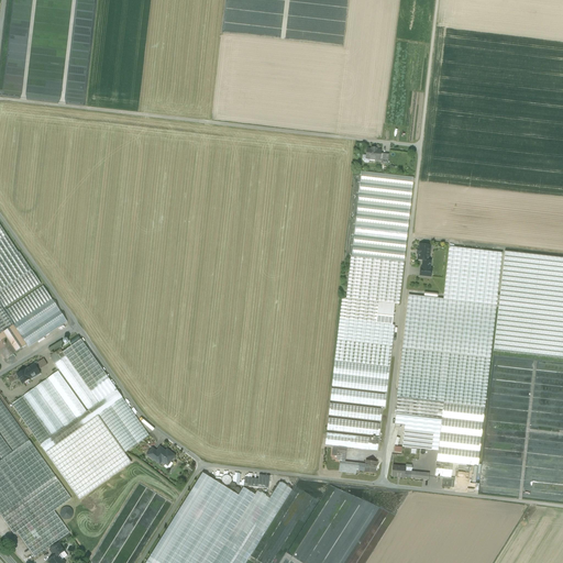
[(376,150),(372,148),(372,150),(367,150),(366,156),(364,155),(363,156),(363,159),(365,163),(368,163),(370,159),(379,161),(381,154),(381,151),(376,151),(376,150)]
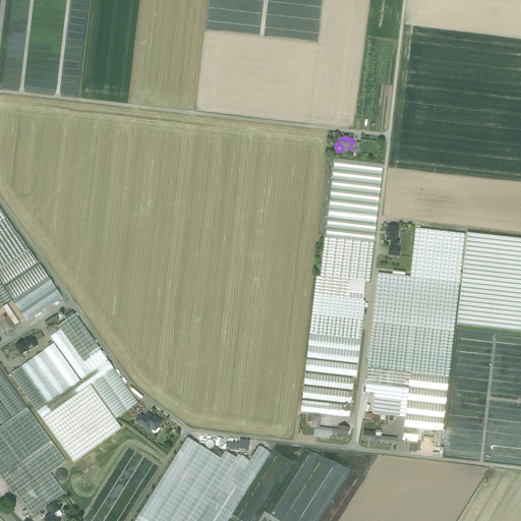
[(383,165),(335,160),(326,237),(373,243),(383,165)]
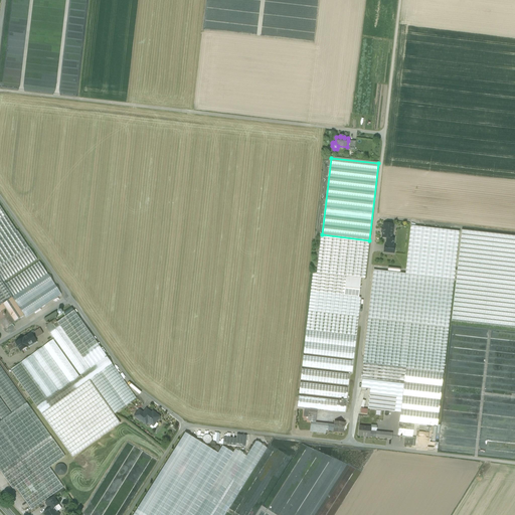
[(6,215),(0,218),(0,266),(28,247),(17,230),(17,231),(6,215)]
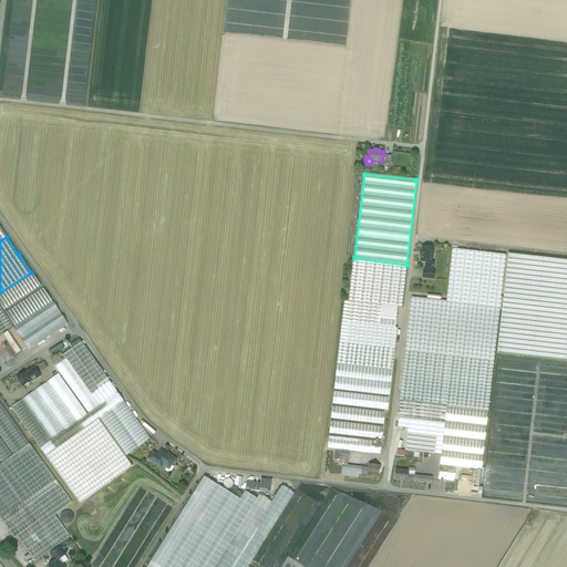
[(429,246),(426,246),(425,247),(422,247),(422,251),(421,251),(420,256),(421,256),(421,261),(428,263),(426,270),(433,271),(434,263),(431,263),(433,248),(430,248),(429,246)]
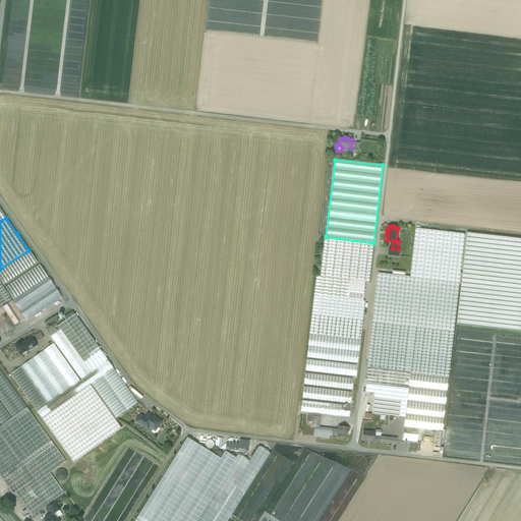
[(410,277),(378,273),(372,323),(454,332),(465,234),(415,229),(410,277)]
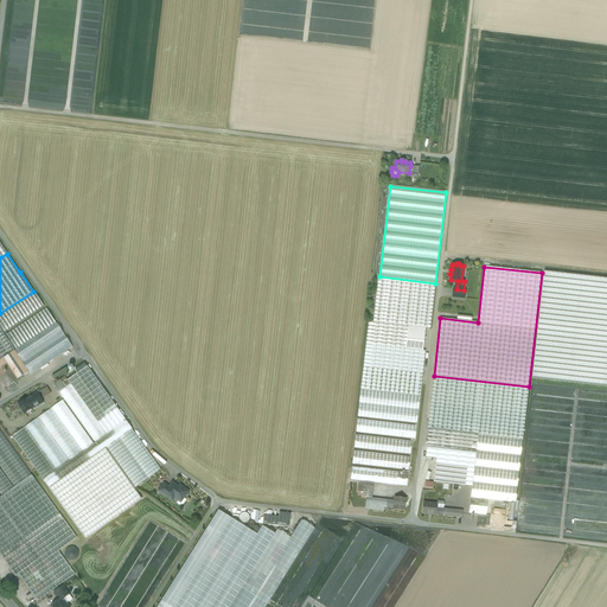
[(606,281),(545,274),(534,378),(606,385),(606,281)]
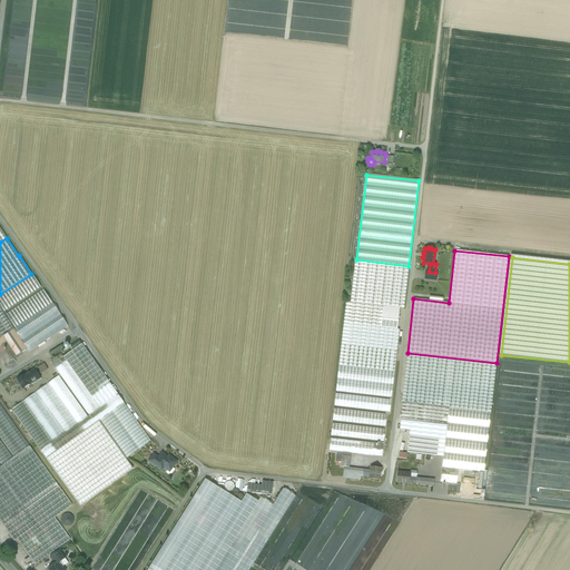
[(356,259),(355,259),(351,303),(383,306),(400,308),(404,308),(409,266),(356,259)]
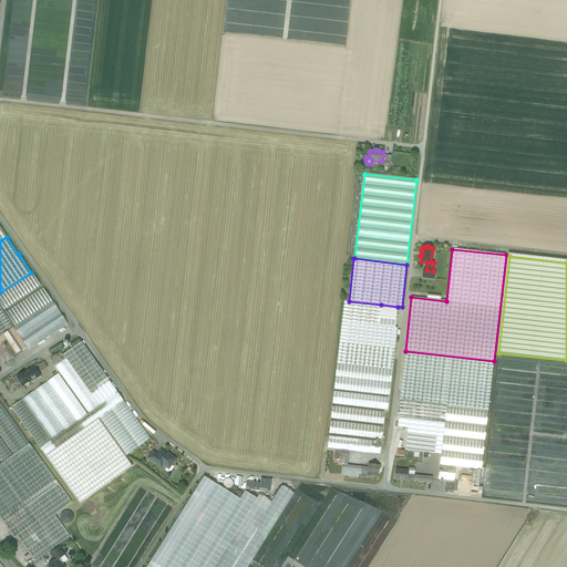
[(426,270),(423,270),(423,278),(433,279),(434,271),(426,270)]
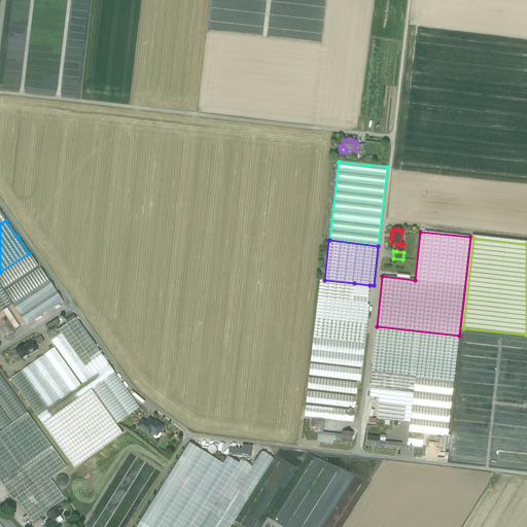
[(40,268),(6,289),(4,287),(38,266),(30,252),(29,253),(0,272),(0,285),(12,305),(48,281),(40,268)]
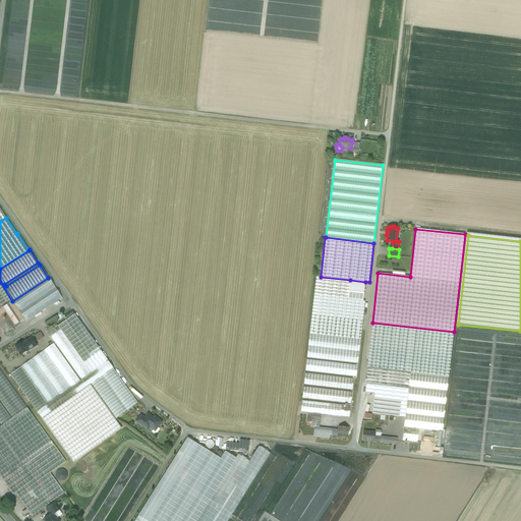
[(321,277),(316,276),(314,295),(348,299),(350,280),(321,277)]
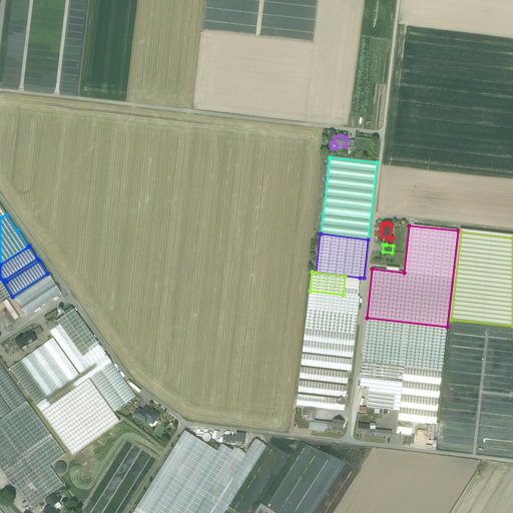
[(47,274),(12,297),(24,315),(26,317),(61,294),(47,274)]
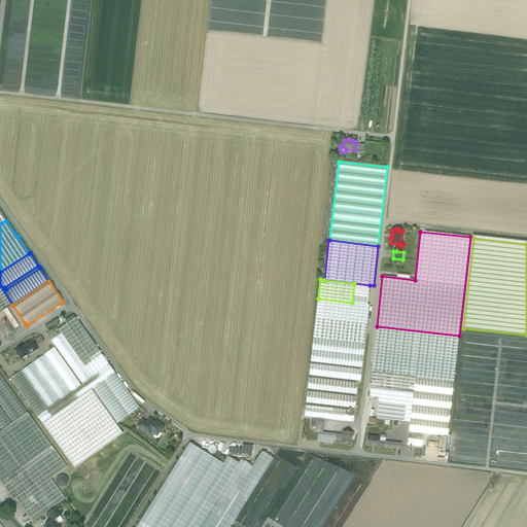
[(370,285),(354,283),(352,303),(367,305),(370,285)]
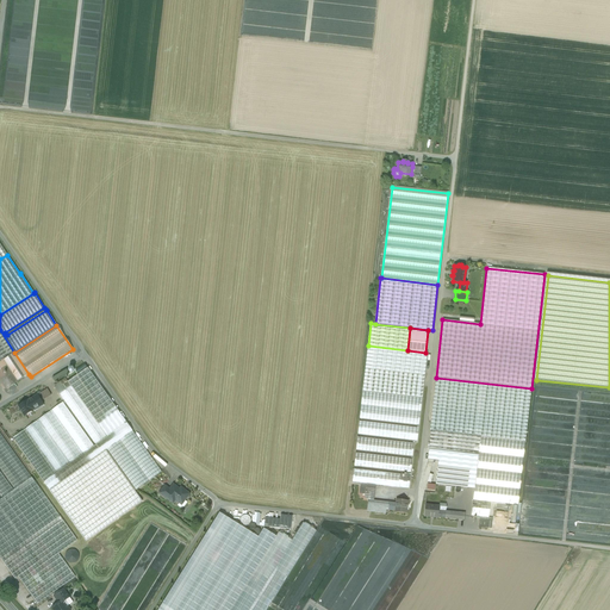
[(0,362),(10,356),(0,341),(0,362)]
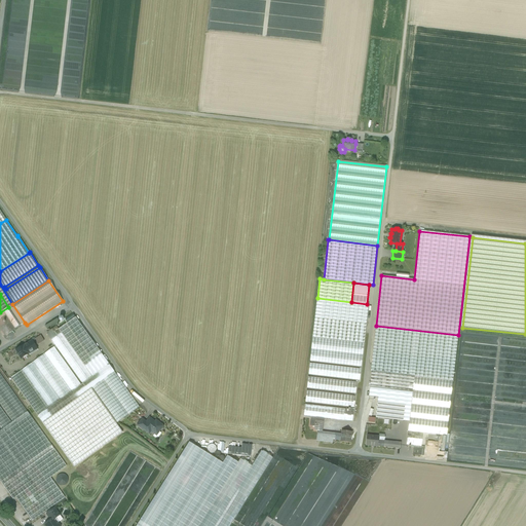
[(351,302),(317,298),(312,338),(364,343),(368,304),(367,304),(351,302)]
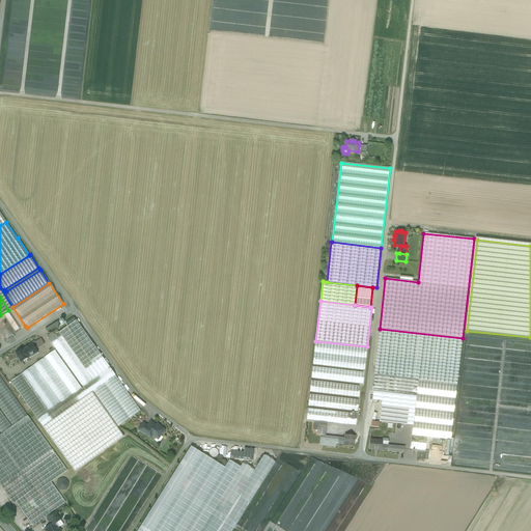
[(25,326),(12,307),(8,310),(0,315),(0,322),(5,318),(15,333),(21,329),(25,326)]
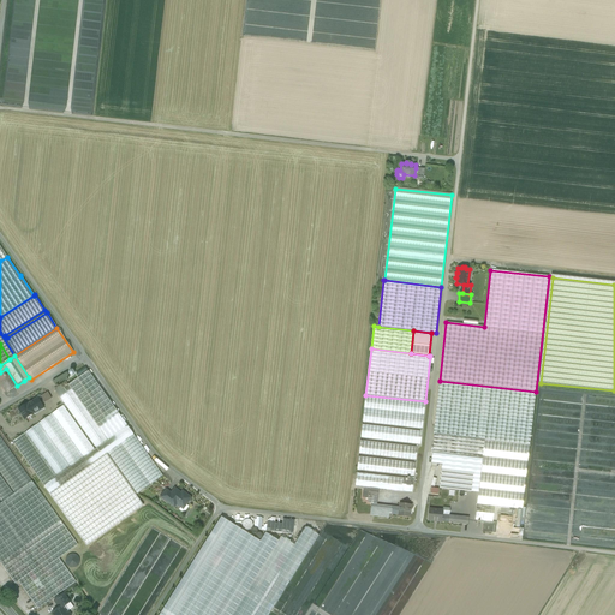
[(17,386),(6,369),(0,372),(0,382),(6,393),(15,388),(15,387),(17,386)]
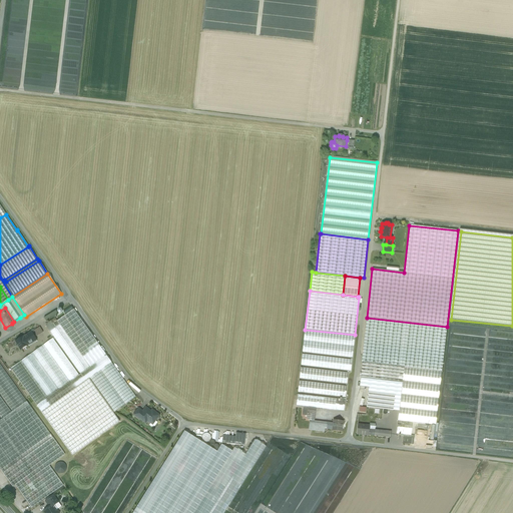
[(74,310),(57,322),(90,368),(107,357),(74,310)]
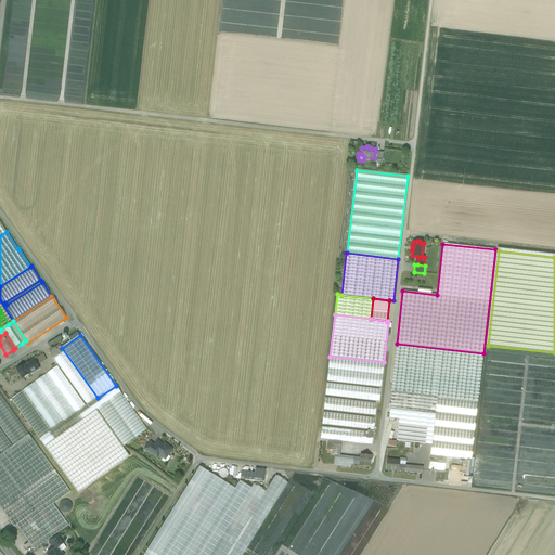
[(61,336),(48,344),(50,348),(63,340),(61,336)]
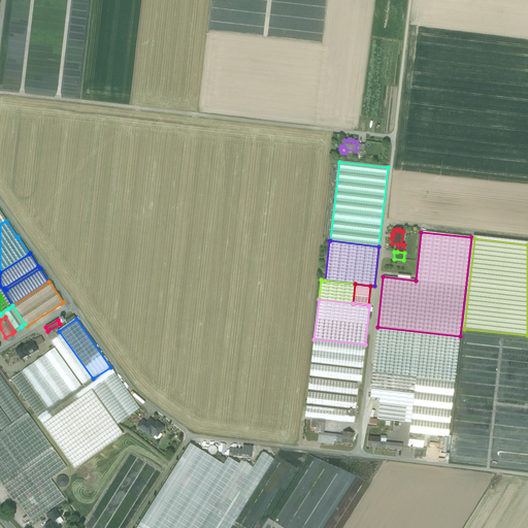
[(460,336),(377,327),(372,373),(373,373),(416,377),(455,383),(460,336)]
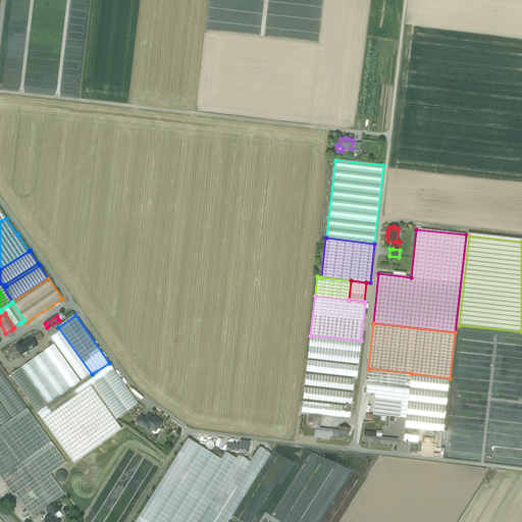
[(58,327),(56,324),(46,330),(82,381),(92,374),(58,327)]
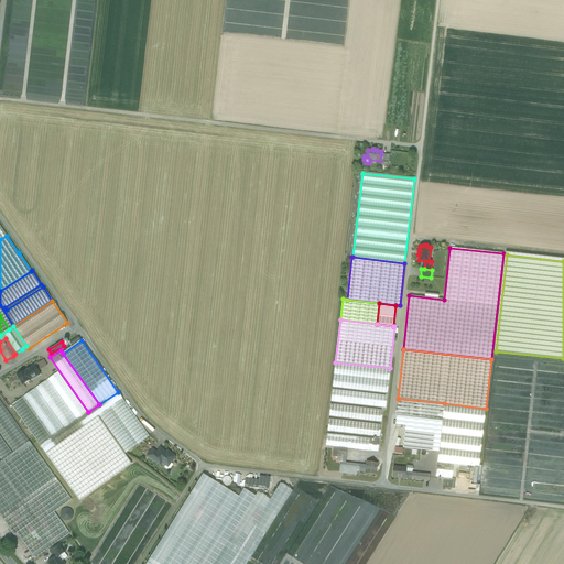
[(44,360),(38,365),(41,370),(47,366),(44,360)]
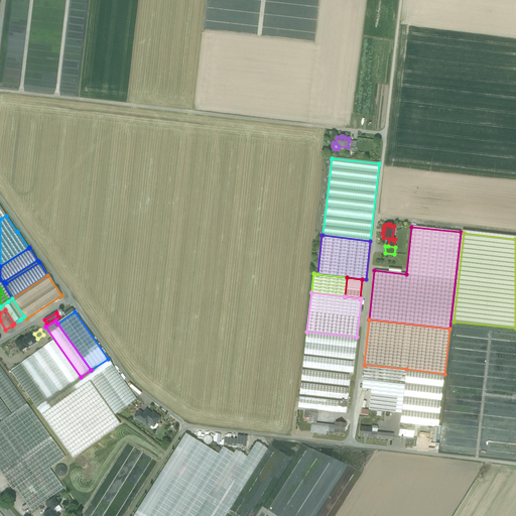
[(357,337),(306,332),(303,354),(355,360),(357,337)]
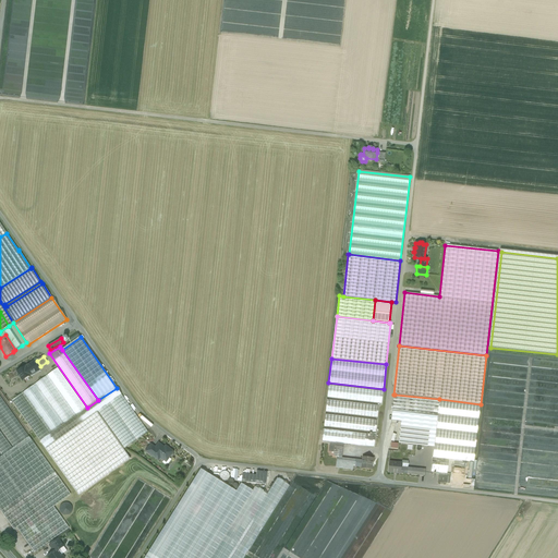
[(37,361),(26,367),(29,373),(38,367),(40,366),(37,361)]
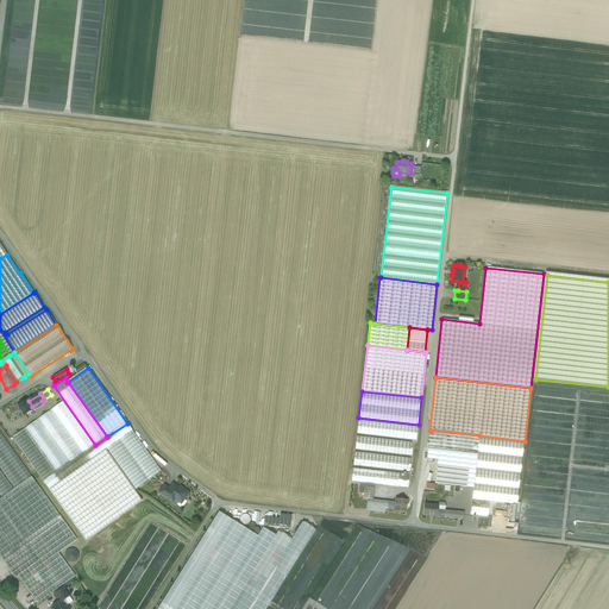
[(29,401),(19,407),(25,416),(35,410),(29,401)]
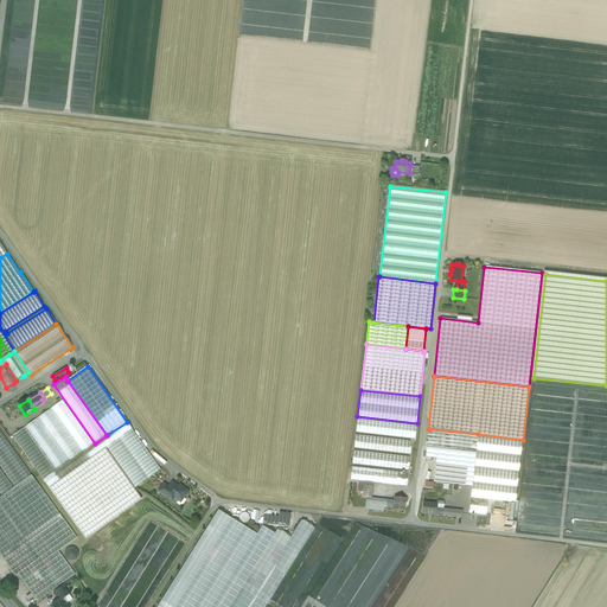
[(42,400),(32,406),(34,409),(34,410),(44,404),(42,400)]
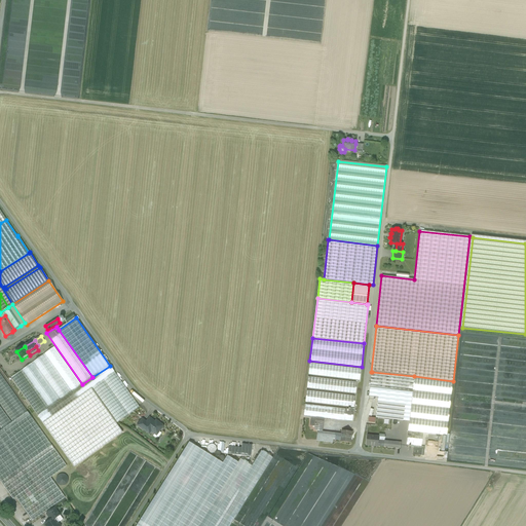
[(81,385),(54,347),(45,354),(72,391),(81,385)]
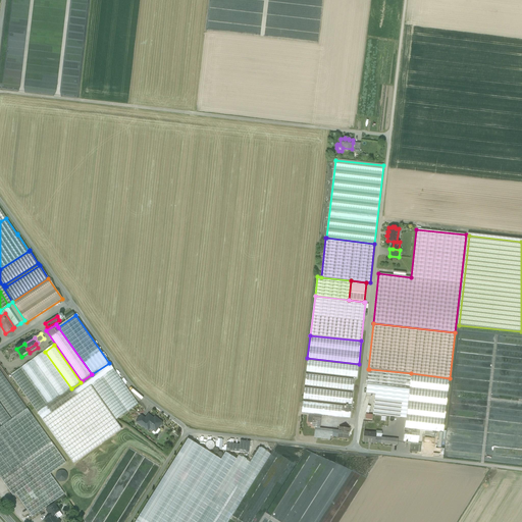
[(69,390),(43,353),(34,359),(59,397),(69,390)]
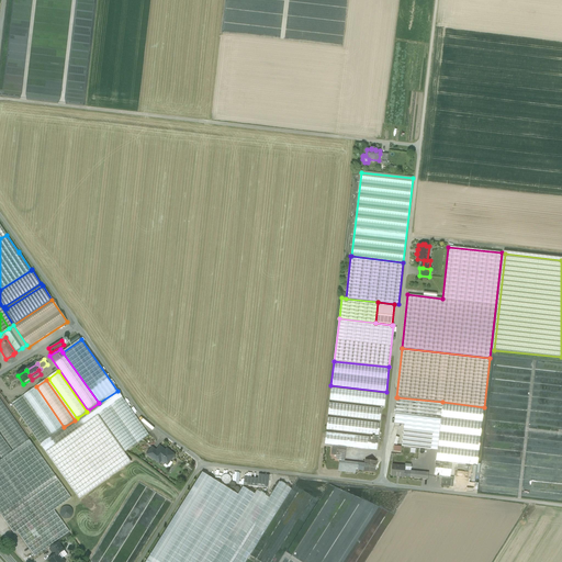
[(386,394),(330,388),(329,401),(384,407),(386,394)]
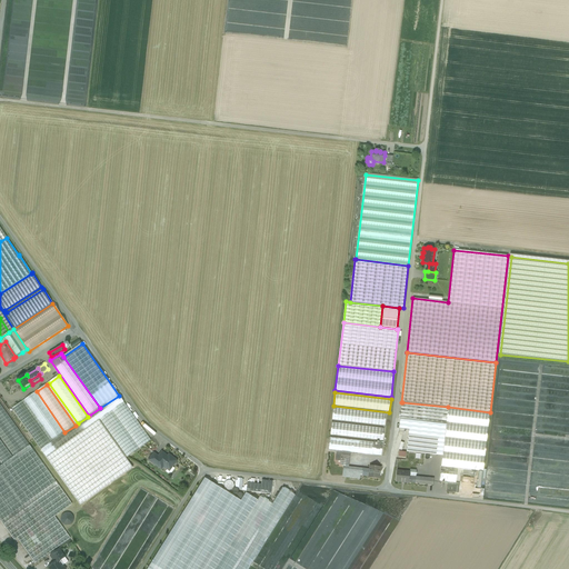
[(62,435),(35,393),(23,401),(52,441),(62,435)]
